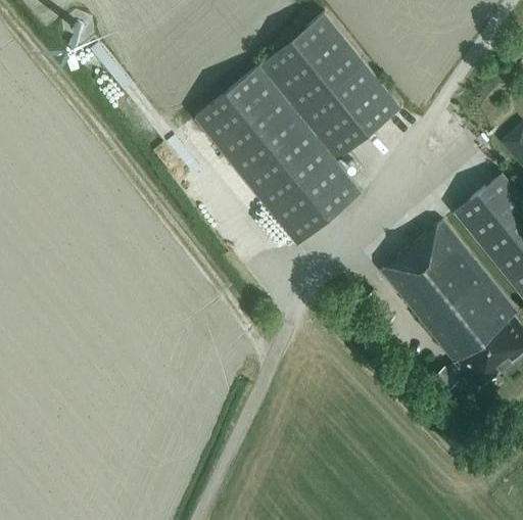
[(297,245),(362,194),(336,162),(401,109),(324,13),(195,119),(297,245)]
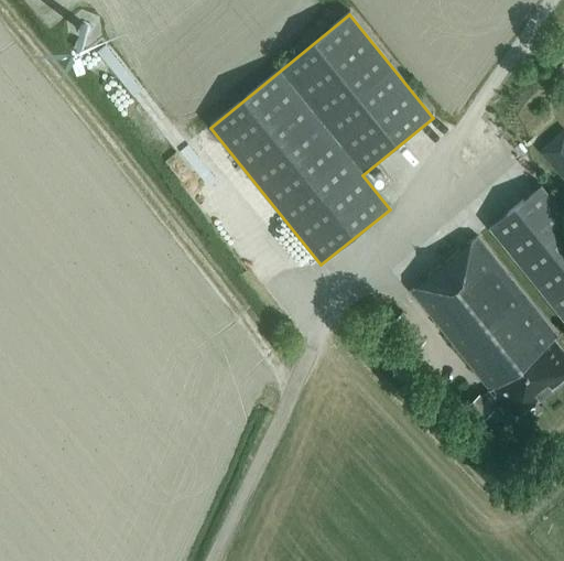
[(563,127),(543,144),(563,169),(563,127)]
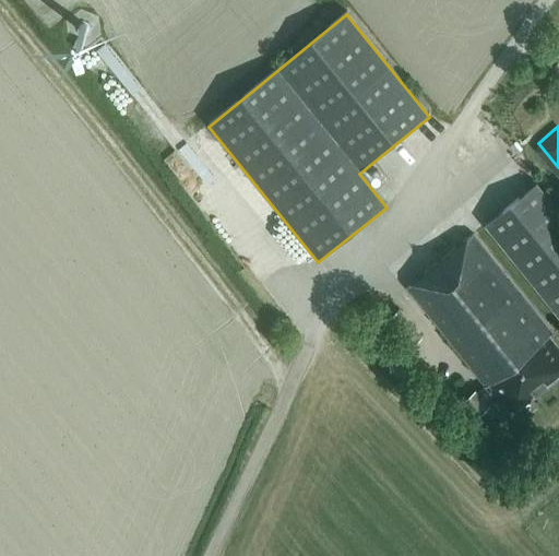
[(558,318),(558,213),(536,186),(485,227),(558,318)]
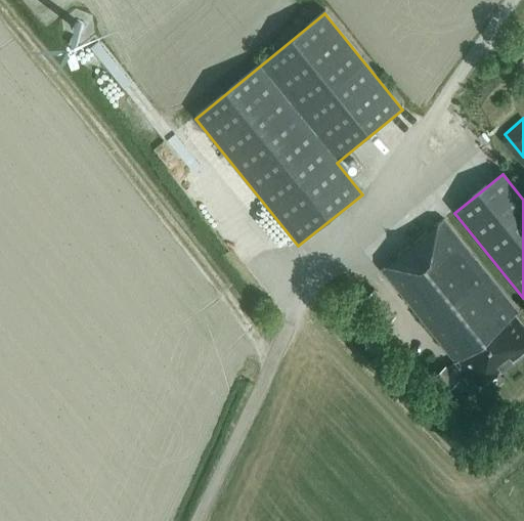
[(381,272),(455,364),(447,371),(446,370),(435,379),(446,393),(457,384),(453,380),(466,371),(480,389),(523,352),(523,328),(515,317),(518,315),(443,222),(381,272)]
